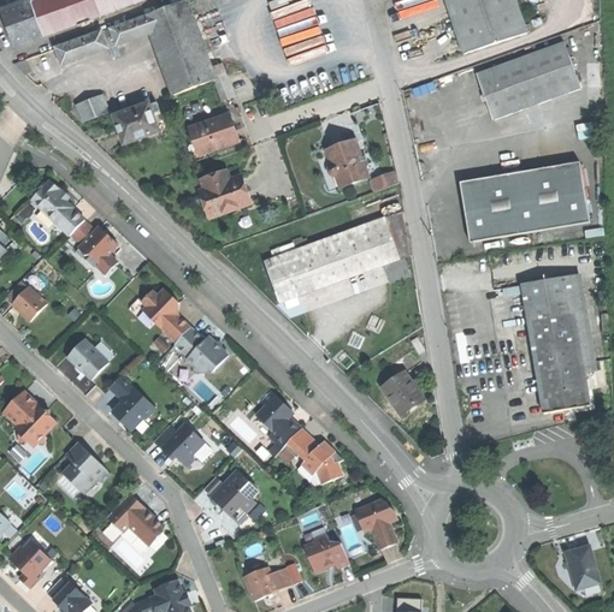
[(7,6),(0,9),(13,45),(76,23),(88,18),(135,0),(24,0),(7,6)]
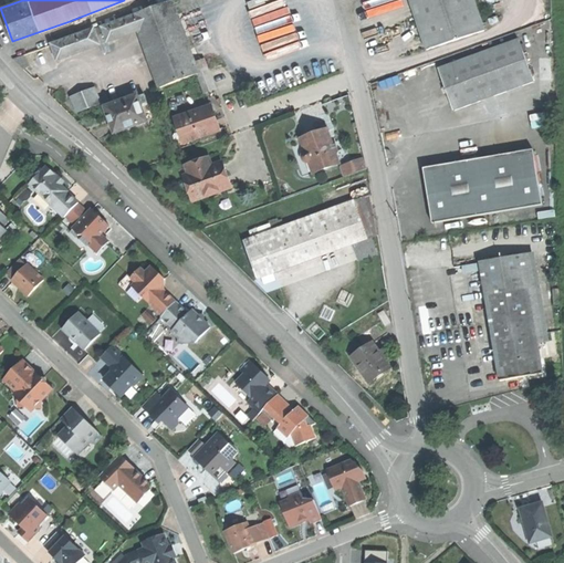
[(164,0),(131,12),(137,28),(157,85),(196,71),(197,71),(192,61),(171,0),(164,0)]
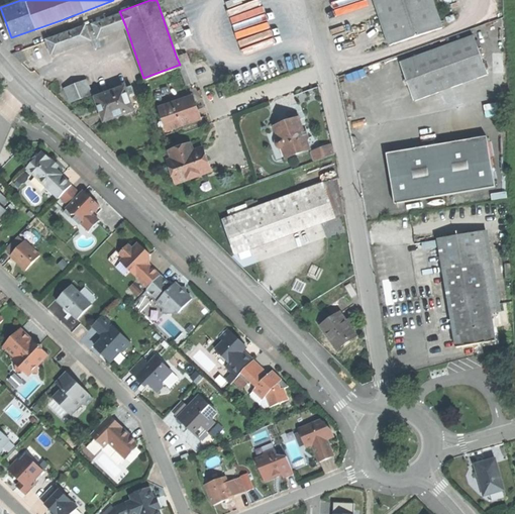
[(374,0),(389,43),(441,25),(432,0),(374,0)]
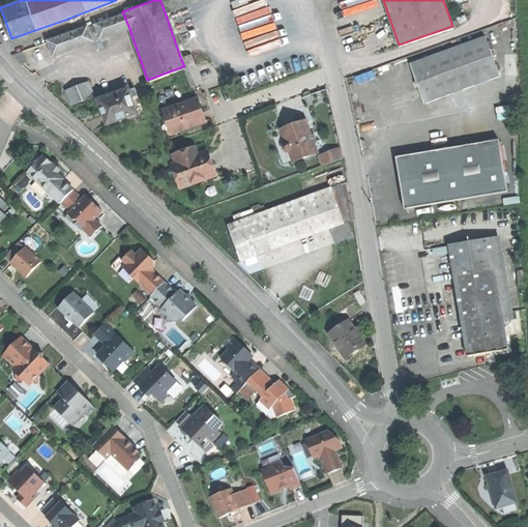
[(122,11),(94,22),(96,28),(99,36),(128,26),(122,11)]
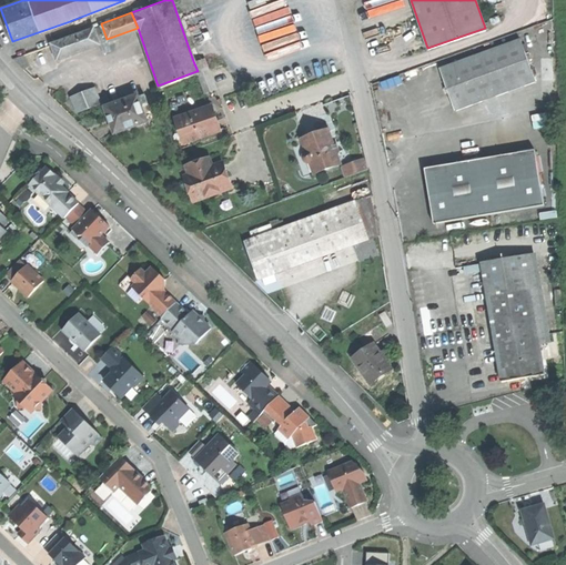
[(81,17),(70,21),(73,30),(84,27),(81,17)]
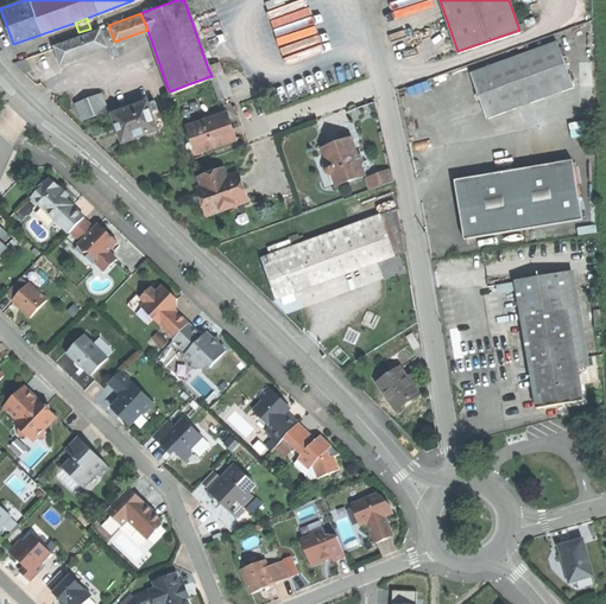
[(108,25),(99,29),(101,36),(111,32),(108,25)]
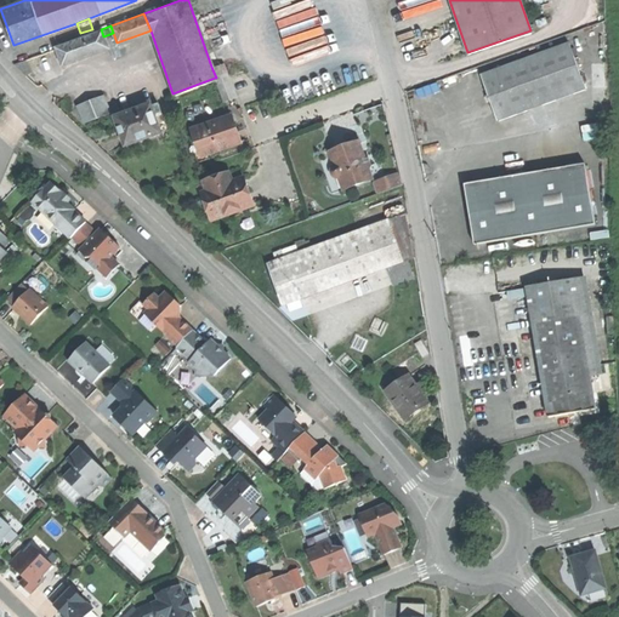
[(101,29),(55,46),(61,62),(107,46),(103,36),(101,29)]
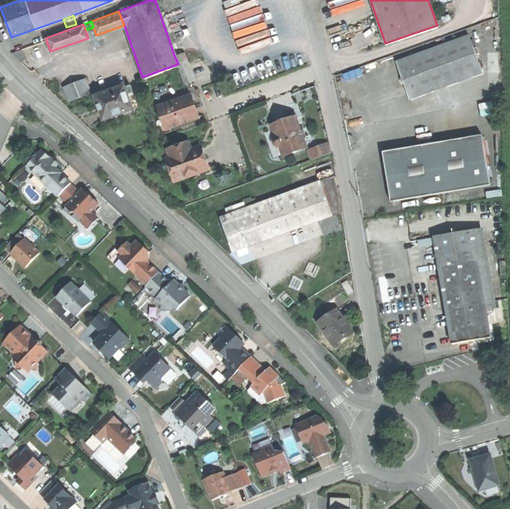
[(468,33),(396,59),(409,98),(481,72),(468,33)]
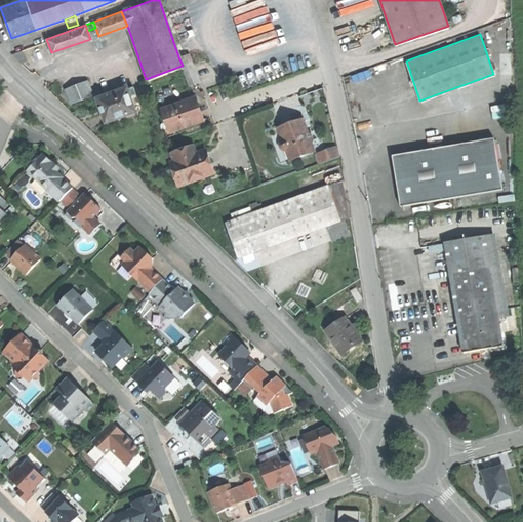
[(187,53),(178,56),(183,66),(191,64),(187,53)]
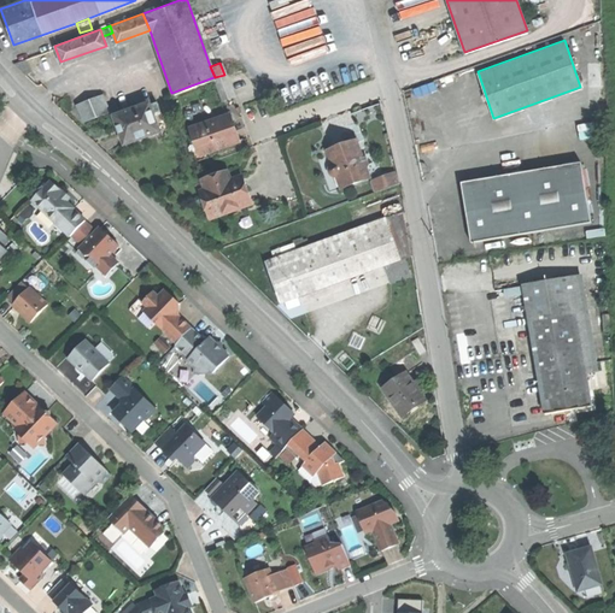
[(215,77),(214,77),(221,98),(233,93),(226,75),(224,75),(215,77)]
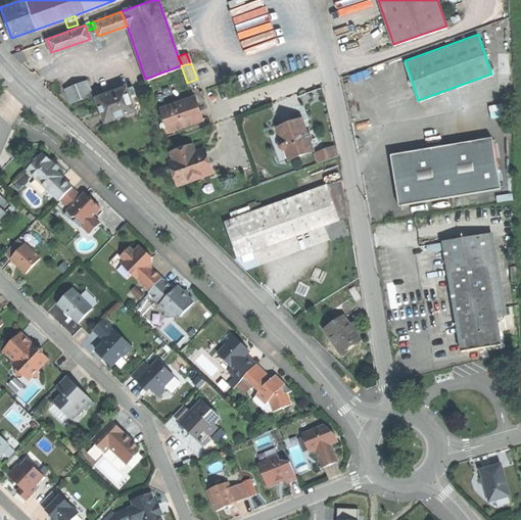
[(85,79),(64,87),(68,100),(90,92),(85,79)]
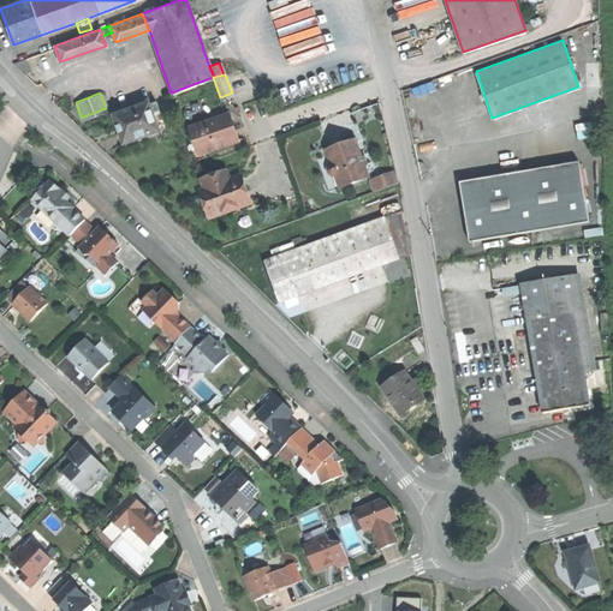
[(147,101),(112,113),(121,142),(158,129),(152,113),(148,103),(147,101)]
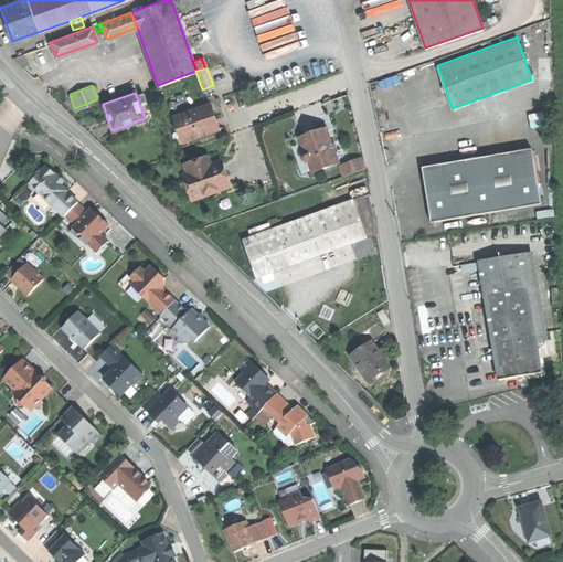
[(142,93),(136,95),(139,104),(145,101),(142,93)]
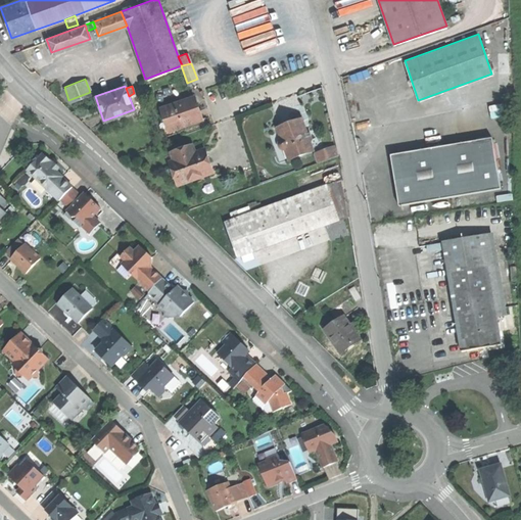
[(193,97),(185,100),(187,105),(195,102),(194,100),(193,97)]
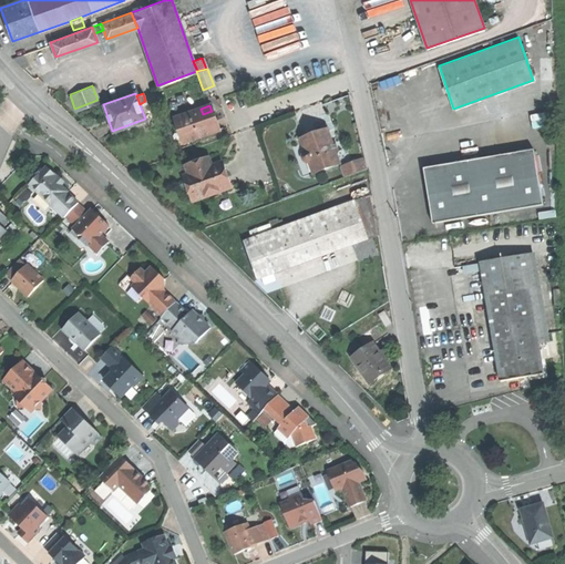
[(201,109),(174,118),(178,130),(183,142),(191,139),(217,130),(212,111),(203,114),(201,109)]
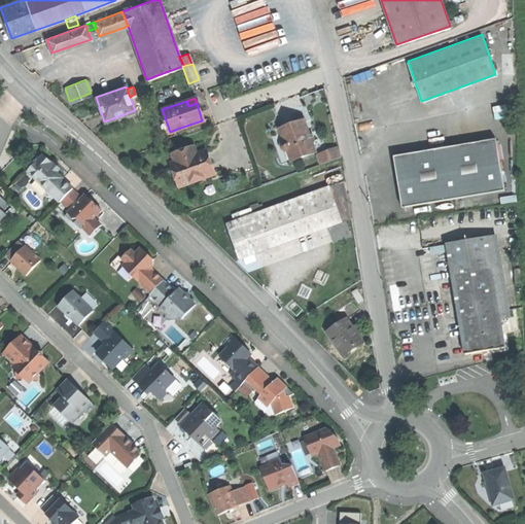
[(304,118),(280,128),(283,139),(282,140),(280,143),(280,146),(282,148),(284,149),(287,149),(290,159),(314,150),(309,133),(304,118)]
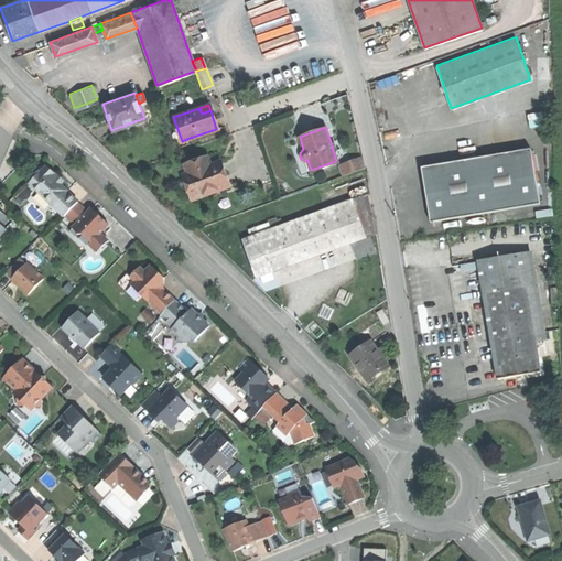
[(177,129),(172,130),(177,147),(191,141),(190,138),(182,141),(177,129)]
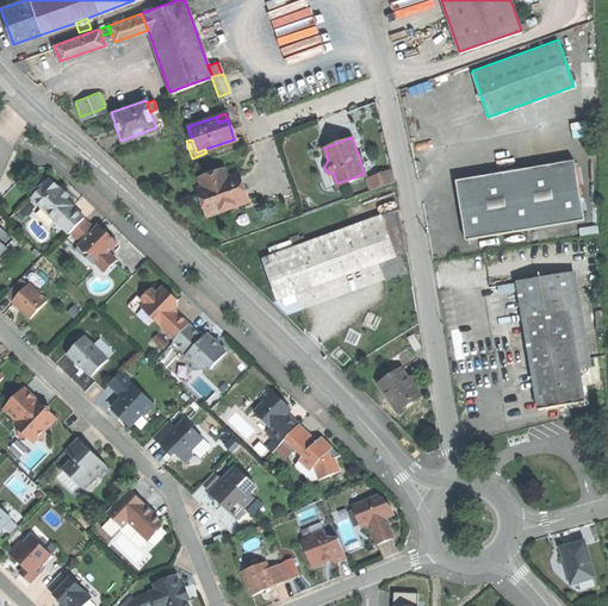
[(574,160),(454,179),(459,206),(464,238),(583,219),(574,160)]
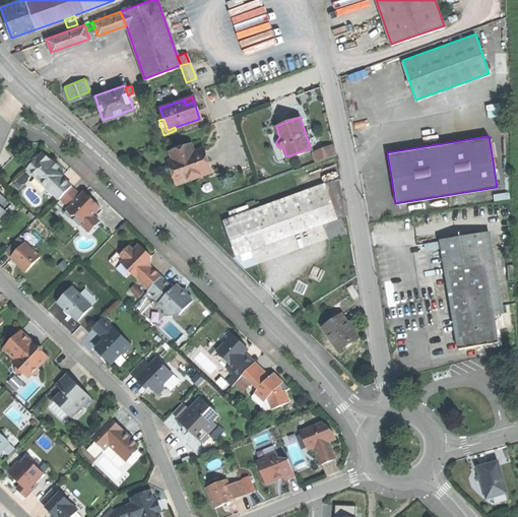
[(190,143),(170,150),(172,158),(168,159),(176,183),(210,171),(205,157),(202,148),(192,151),(190,143)]
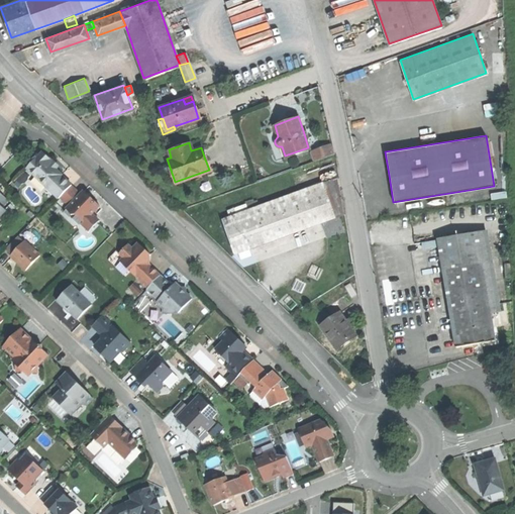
[(56,198),(58,196),(68,185),(58,173),(58,172),(49,165),(47,163),(49,161),(38,150),(23,166),(56,198)]
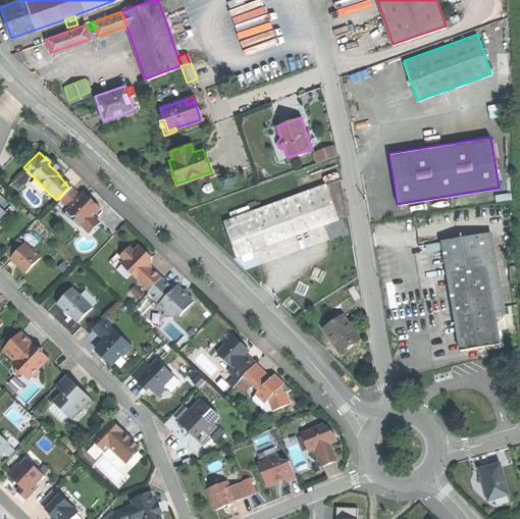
[(24,172),(14,177),(17,184),(28,179),(24,172)]
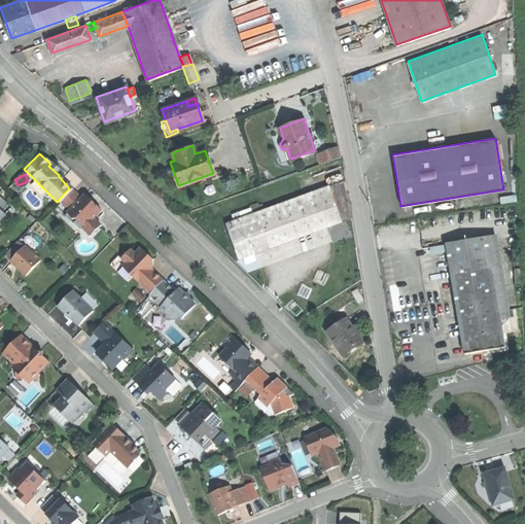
[(343,179),(328,184),(330,191),(344,186),(345,186),(343,179)]
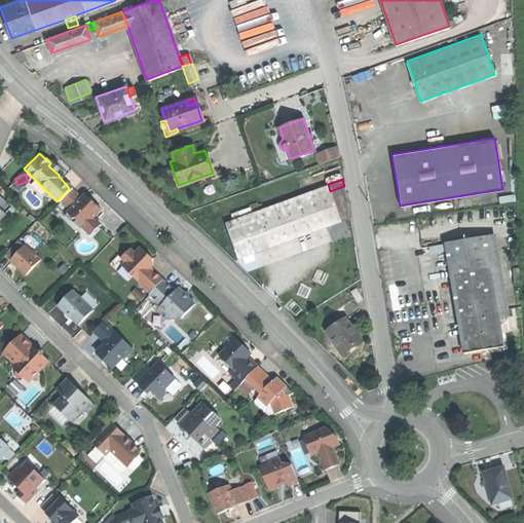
[(328,184),(255,211),(257,217),(330,191),(328,184)]
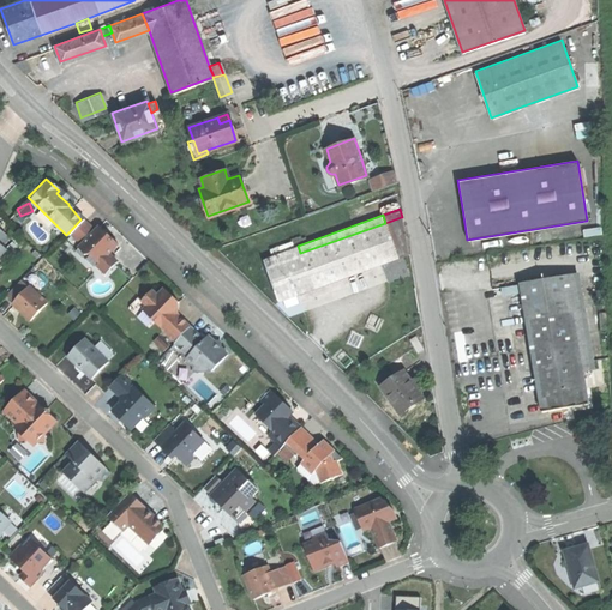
[(274,254),(263,258),(280,301),(407,254),(401,217),(385,223),(300,253),(298,246),(281,252),(274,254)]
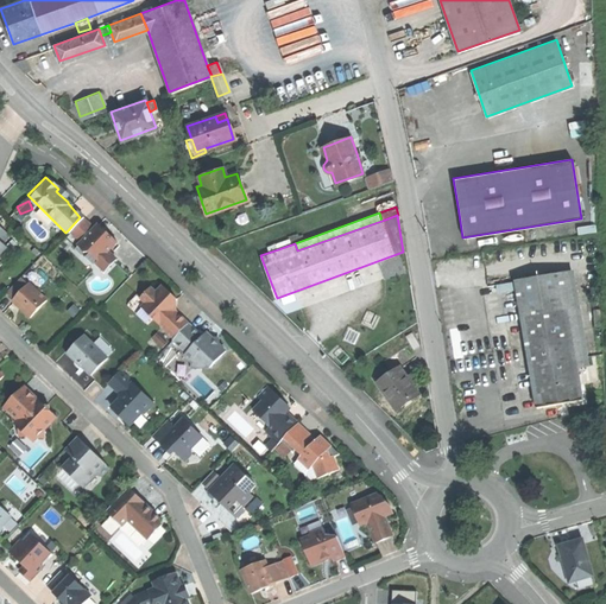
[(89,226),(80,217),(68,230),(76,239),(73,242),(80,249),(84,249),(94,258),(92,260),(100,268),(111,255),(102,248),(112,239),(107,233),(103,229),(101,231),(92,223),(89,226)]
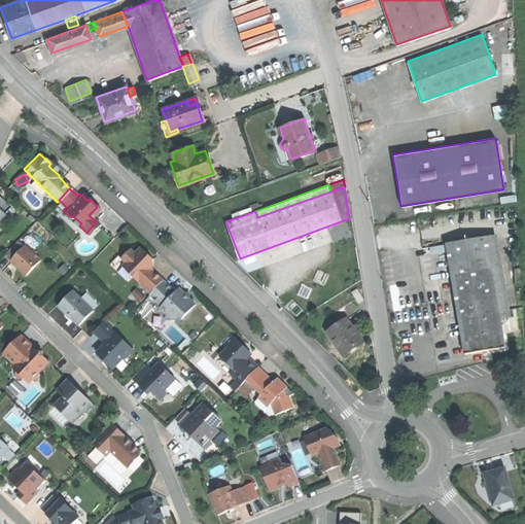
[(486,236),(446,242),(464,352),(504,345),(486,236)]
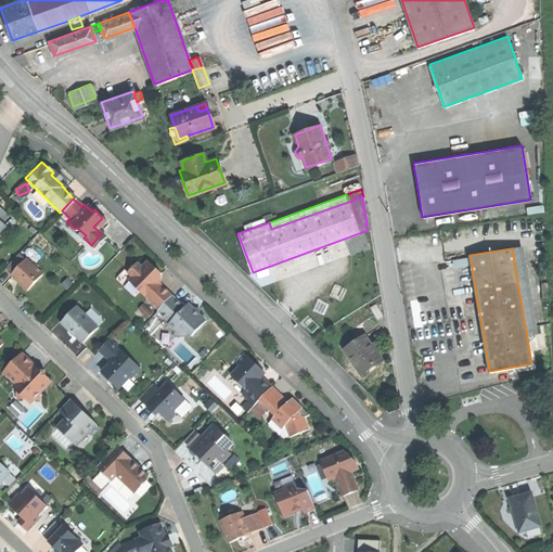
[(22,259),(15,253),(4,266),(9,271),(9,272),(15,280),(24,289),(38,272),(24,258),(22,259)]
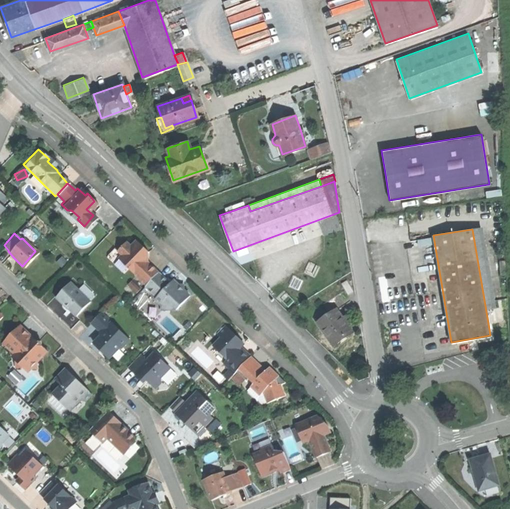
[(123,263),(143,283),(156,270),(144,259),(143,261),(138,257),(146,251),(141,246),(134,239),(129,244),(123,240),(114,248),(126,260),(123,263)]
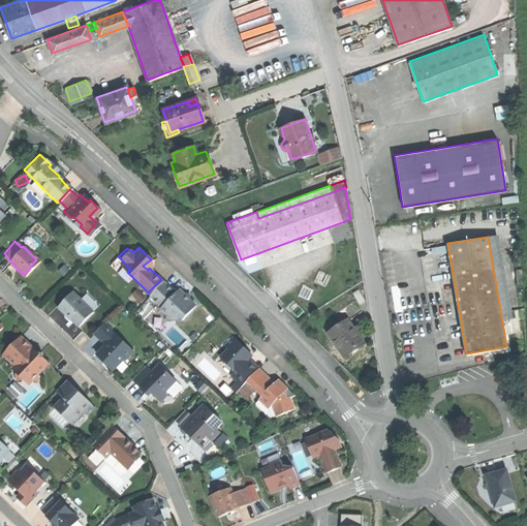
[(169,286),(161,279),(148,292),(147,294),(158,305),(157,307),(164,313),(165,317),(179,317),(192,302),(187,298),(187,292),(175,291),(169,286)]
